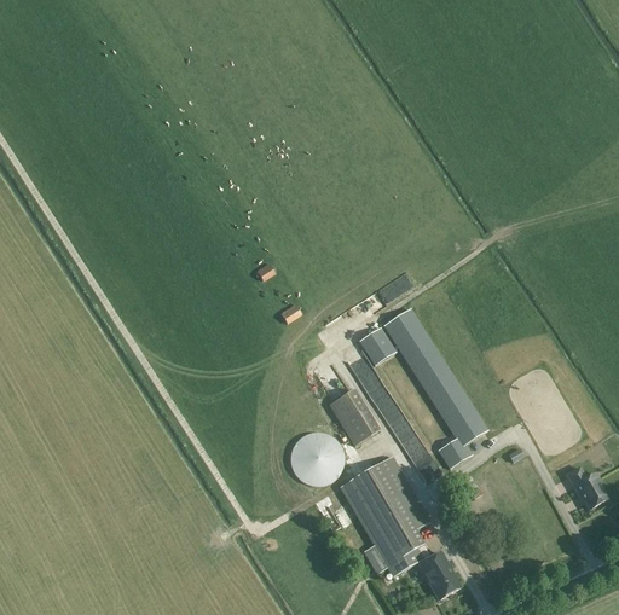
[(268,261),(256,270),(264,280),(276,273),(268,261)]
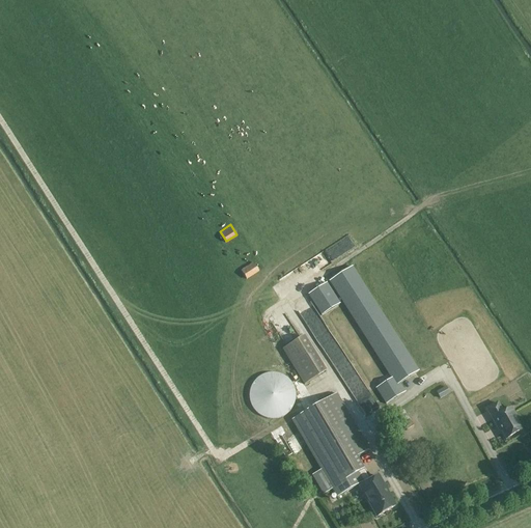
[(389,249),(398,242),(392,233),(383,240),(389,249)]
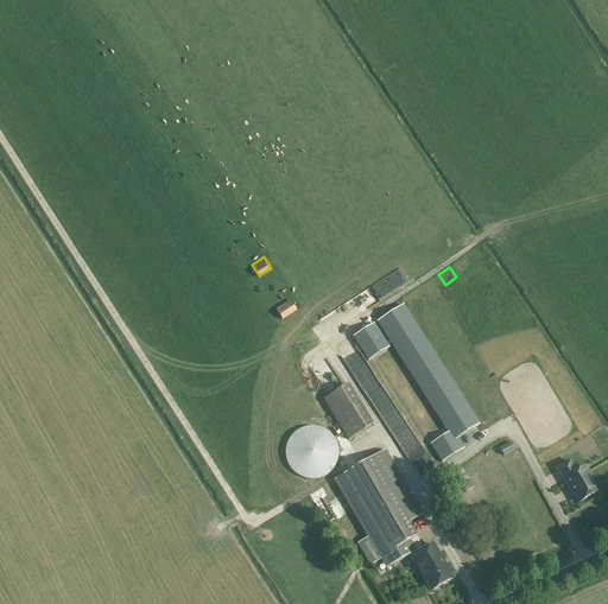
[(290,297),(276,306),(283,317),(297,309),(290,297)]
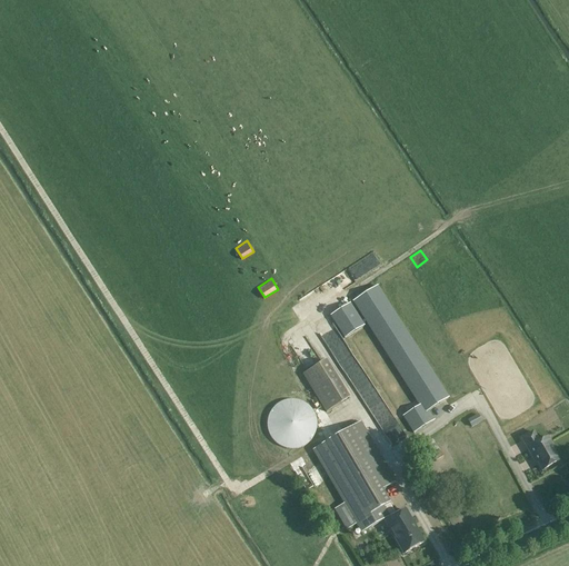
[(377,283),(352,298),(391,358),(419,403),(402,414),(413,430),(435,416),(428,407),(449,394),(391,304),(377,283)]
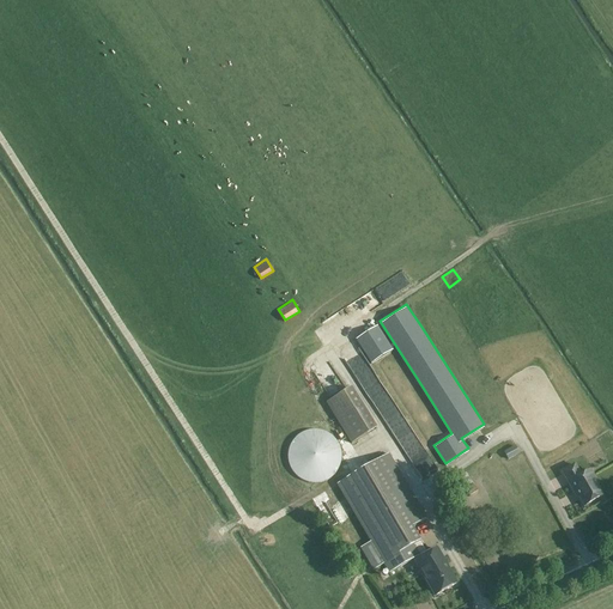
[(393,347),(377,323),(356,338),(371,361),(393,347)]
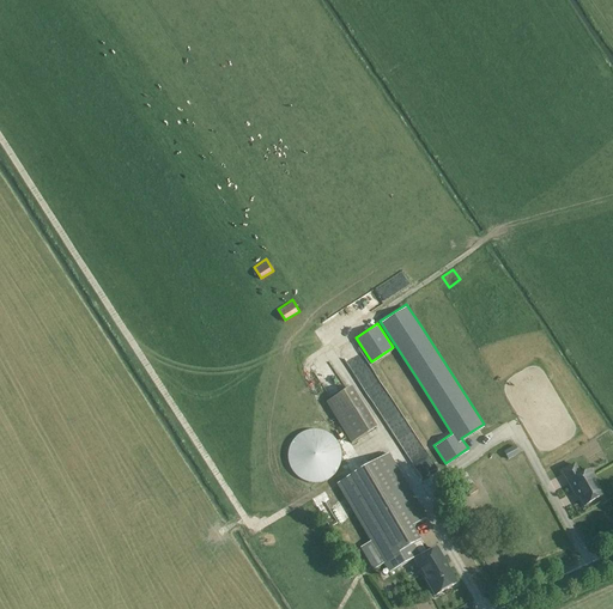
[(376,425),(351,384),(326,400),(351,440),(376,425)]
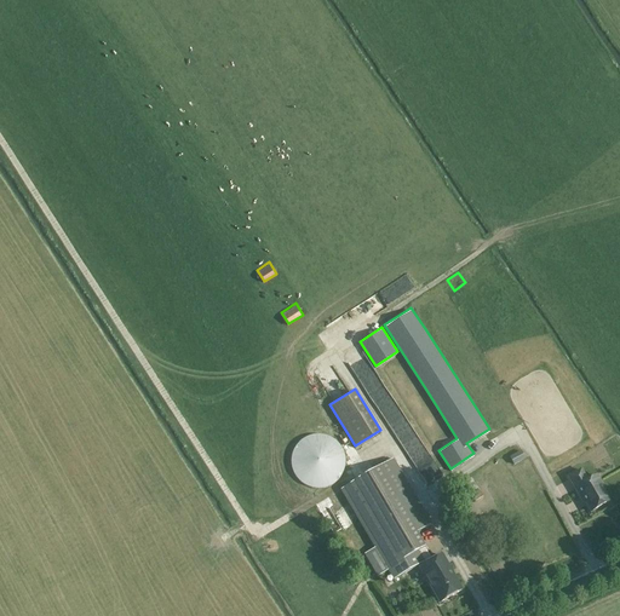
[(408,419),(396,425),(409,455),(423,450),(408,419)]
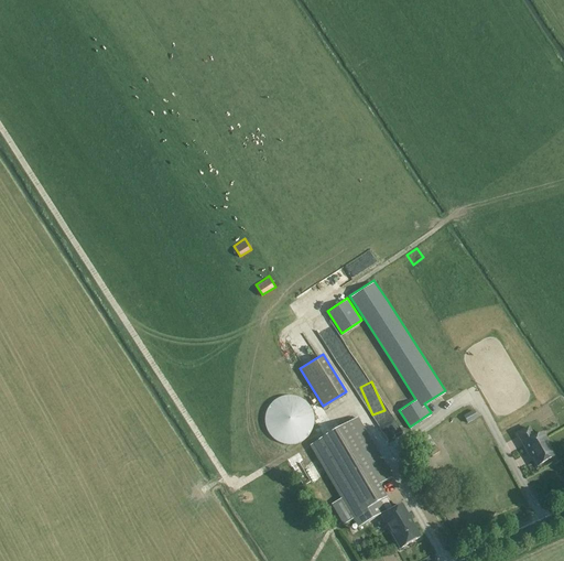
[(269,440),(311,439),(310,395),(268,396),(269,440)]
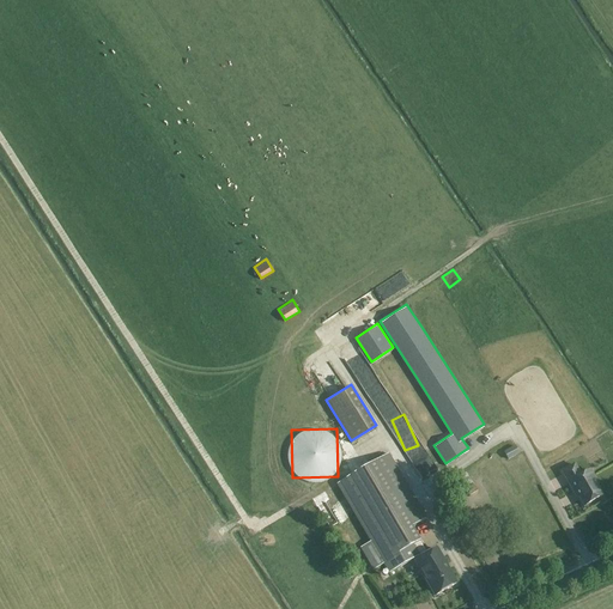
[(508,457),(520,450),(515,443),(503,450),(508,457)]
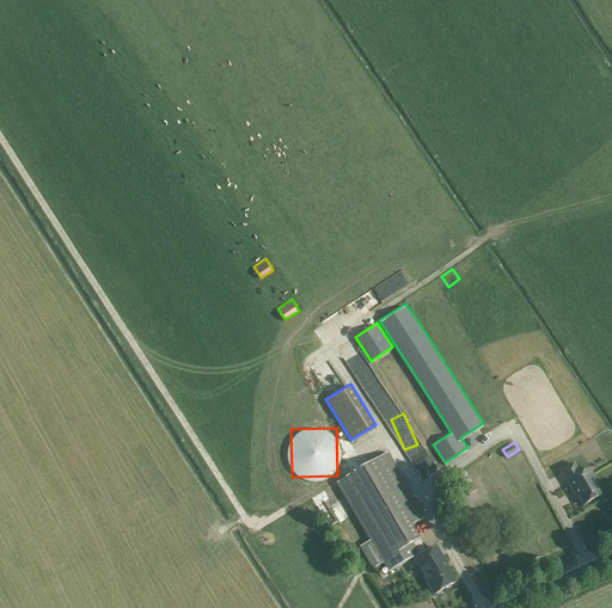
[(389,449),(337,479),(371,536),(359,544),(373,566),(383,560),(389,570),(426,548),(411,523),(426,515),(389,449)]
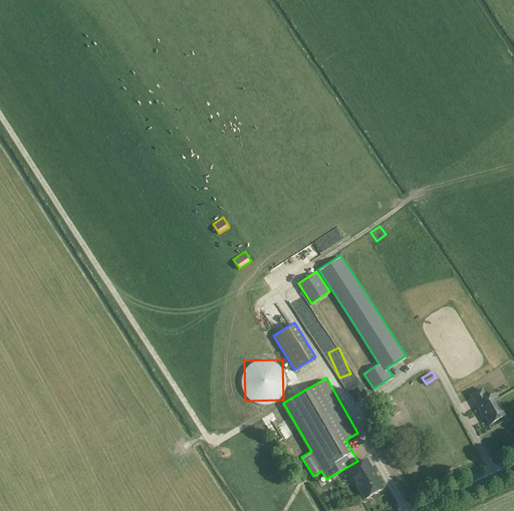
[(483,409),(490,422),(505,413),(498,401),(500,400),(495,392),(487,396),(482,387),(471,393),(481,410),(483,409)]
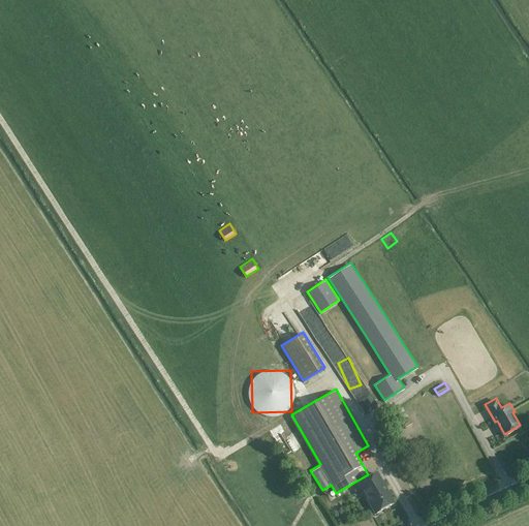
[(376,471),(359,482),(376,512),(394,501),(376,471)]
